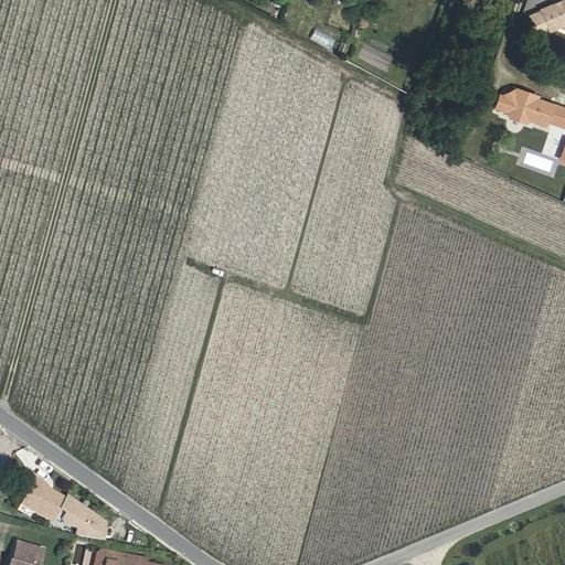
[(545,29),(564,21),(564,23),(564,2),(563,2),(537,12),(545,29)]
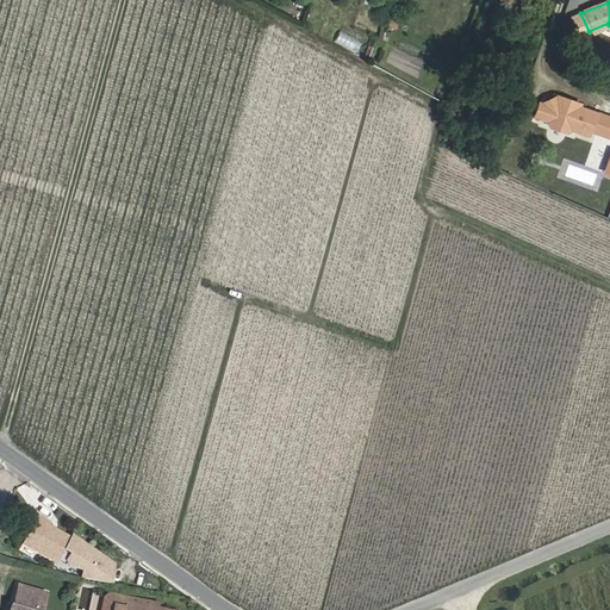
[(397,25),(391,23),(386,37),(392,38),(397,25)]
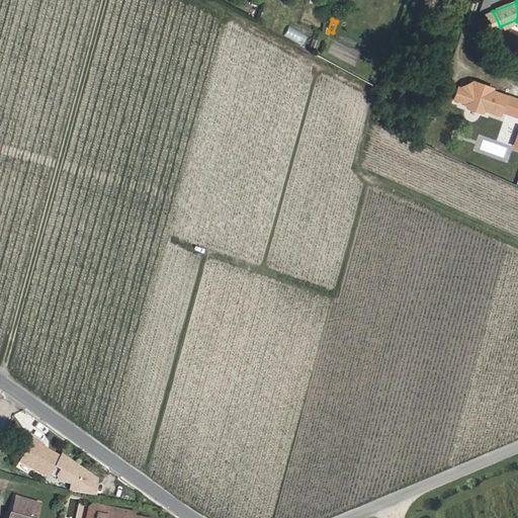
[(500,26),(502,29),(517,22),(517,21),(517,19),(500,26)]
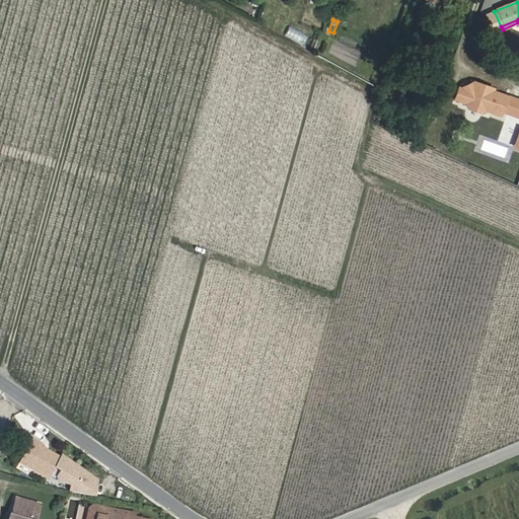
[(303,44),(307,34),(288,26),(284,36),(303,44)]
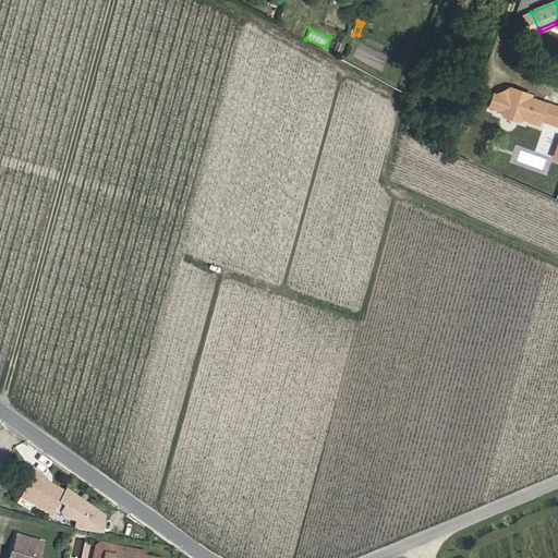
[(398,37),(396,46),(405,48),(407,39),(398,37)]
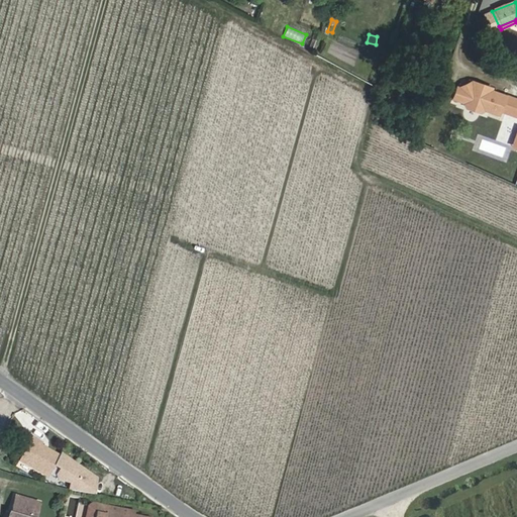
[(497,117),(505,96),(489,90),(490,88),(472,82),(470,86),(462,84),(460,90),(455,88),(450,99),(462,103),(468,110),(477,113),(483,111),(497,117)]
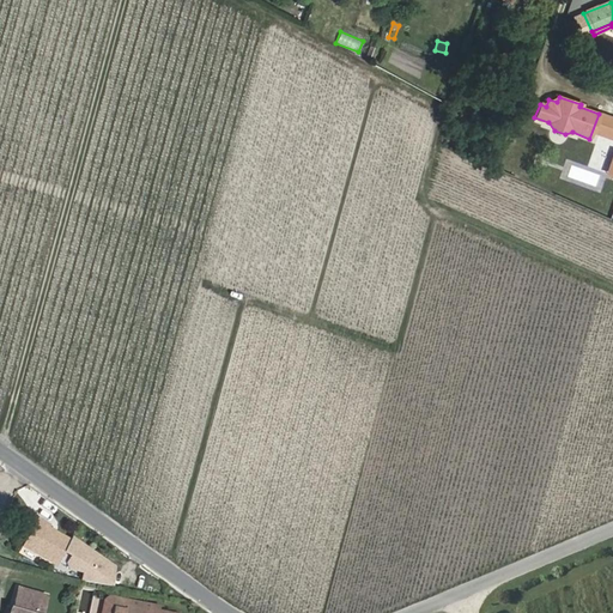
[(612,141),(612,119),(599,114),(592,133),(612,141)]
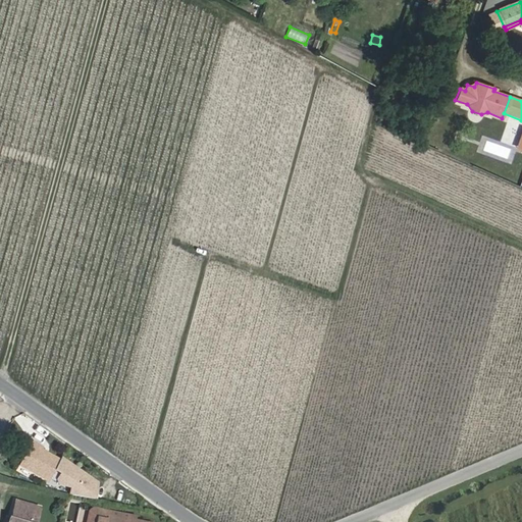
[(54,470),(59,462),(40,451),(42,449),(33,444),(20,466),(48,482),(54,470)]
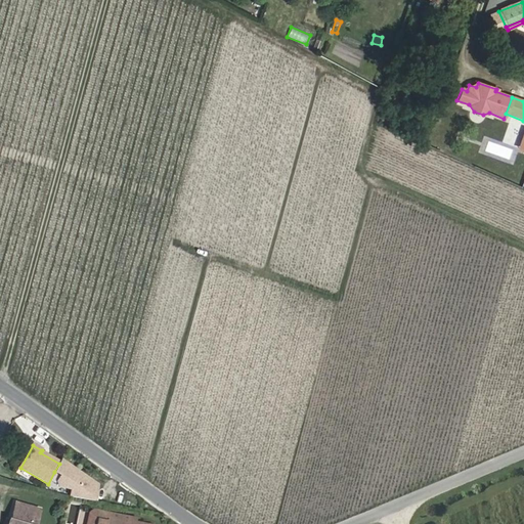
[(99,484),(62,459),(59,464),(54,472),(62,476),(59,483),(62,488),(73,490),(71,497),(94,504),(99,484)]
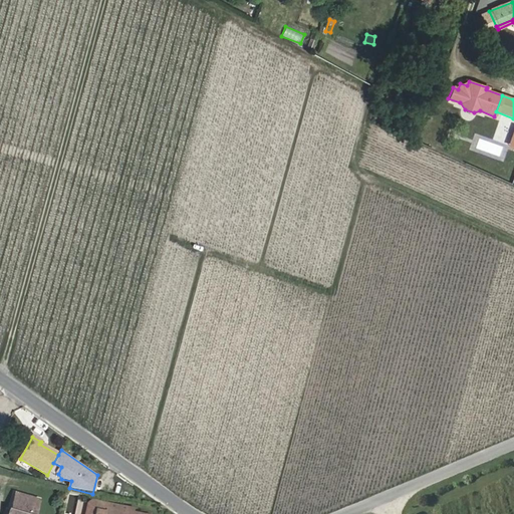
[(44,503),(21,496),(19,504),(42,510),(44,503)]
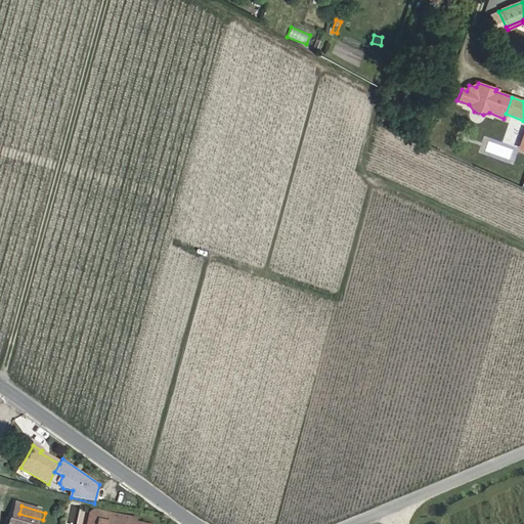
[(93,511),(90,523),(98,523),(99,522),(101,513),(93,511)]
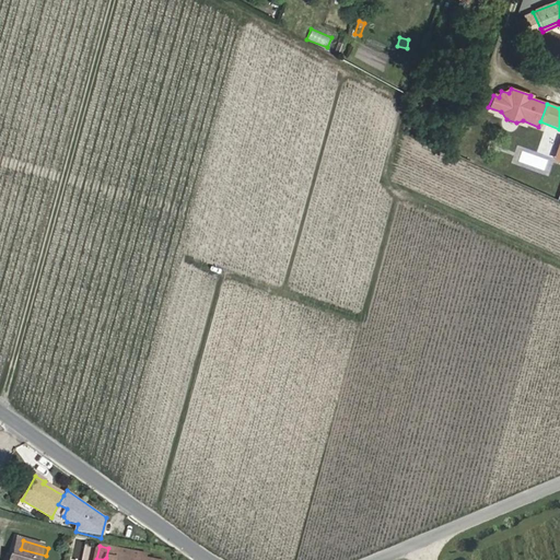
[(146,559),(149,559),(150,557),(108,548),(106,558),(117,559),(119,555),(146,559)]
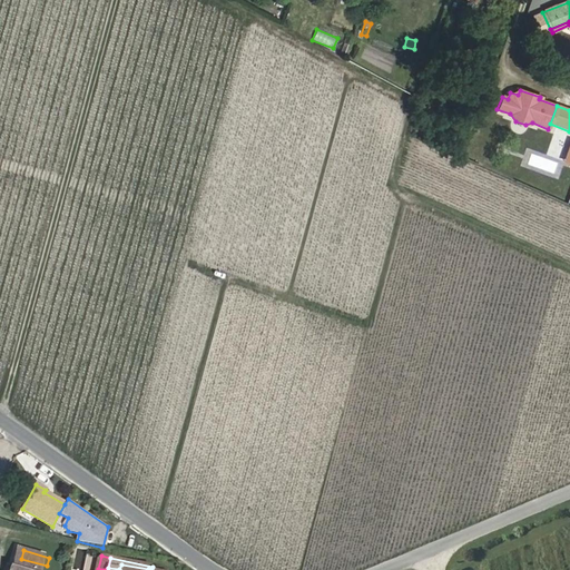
[(21,559),(17,569),(45,569),(47,566),(21,559)]
